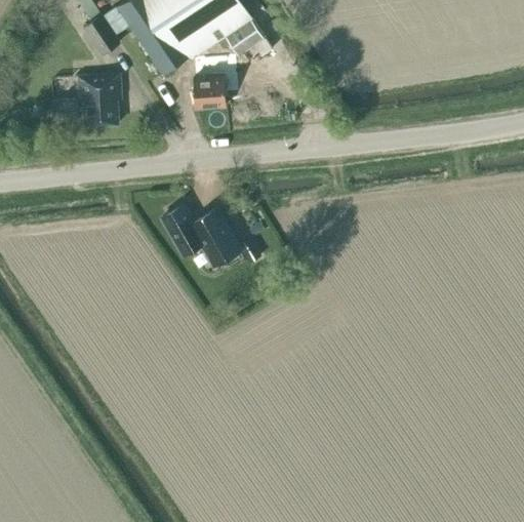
[(90,0),(83,0),(79,3),(91,23),(101,16),(102,15),(90,0)]
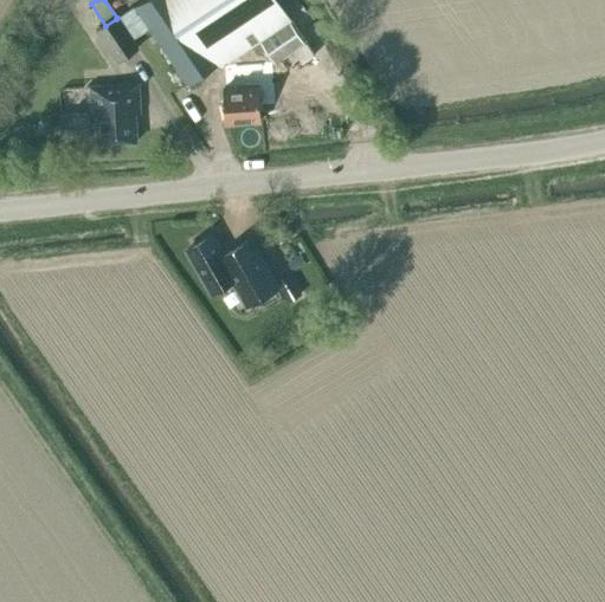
[(149,0),(135,10),(188,86),(217,68),(221,70),(261,44),(276,64),(304,45),(288,20),(289,19),(275,0),(149,0)]
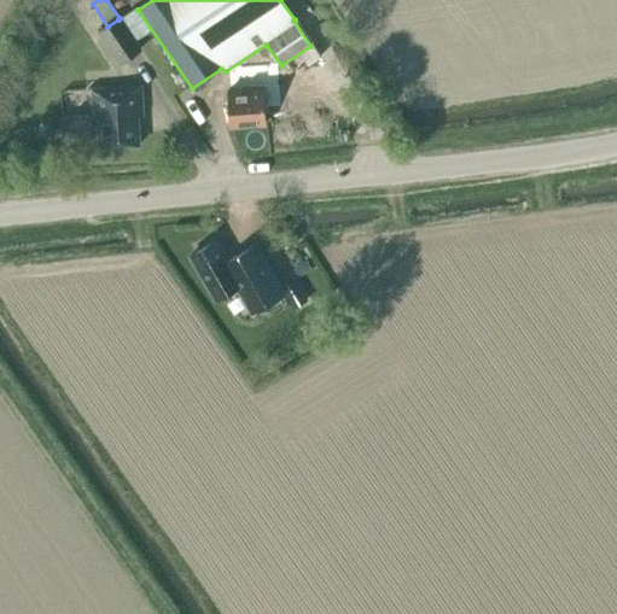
[(120,18),(118,19),(108,27),(98,34),(120,66),(140,52),(120,18)]
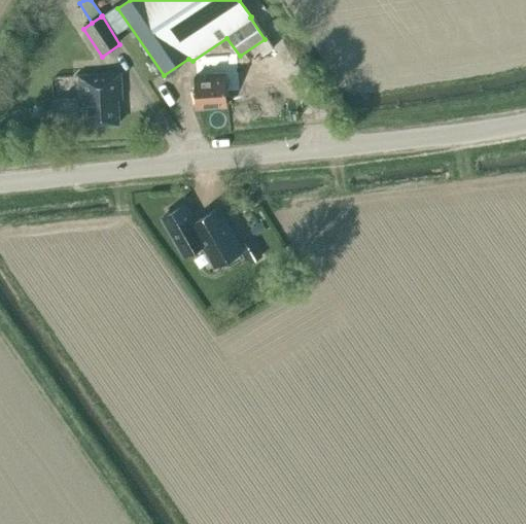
[(222,67),(222,61),(201,62),(201,69),(200,69),(201,80),(194,80),(196,110),(226,108),(224,78),(223,78),(222,67)]
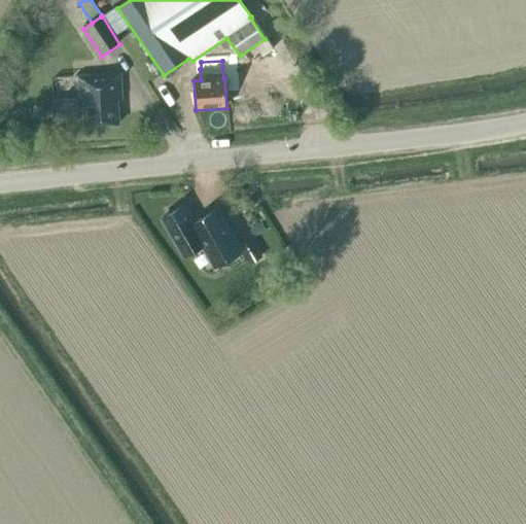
[(118,126),(117,101),(121,101),(120,76),(78,78),(79,102),(53,103),(54,109),(50,110),(50,115),(54,115),(54,121),(78,120),(78,118),(84,118),(84,128),(118,126)]
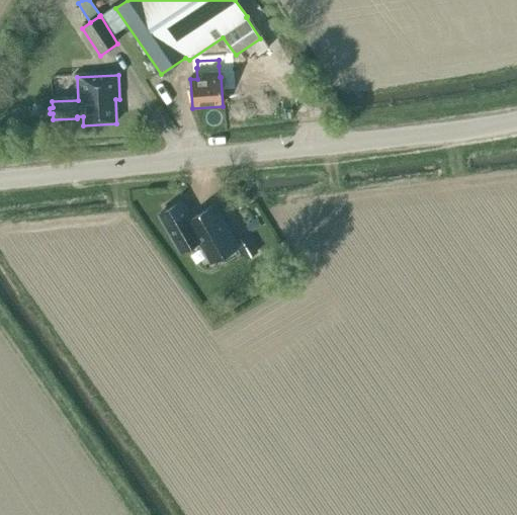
[(190,221),(180,203),(159,216),(180,253),(198,243),(211,265),(238,250),(213,207),(190,221)]
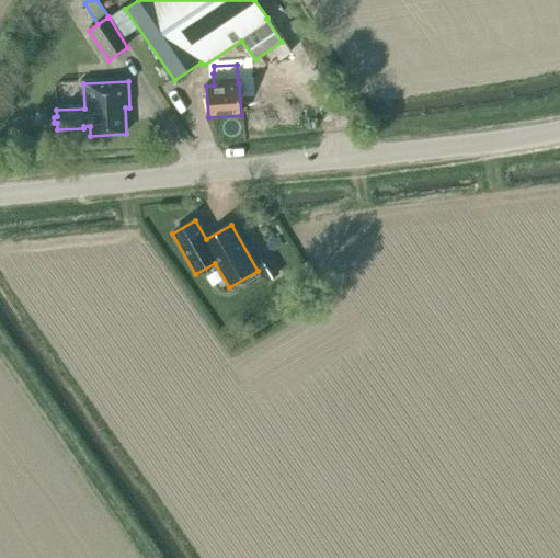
[(266,283),(280,275),(269,255),(255,263),(266,283)]
